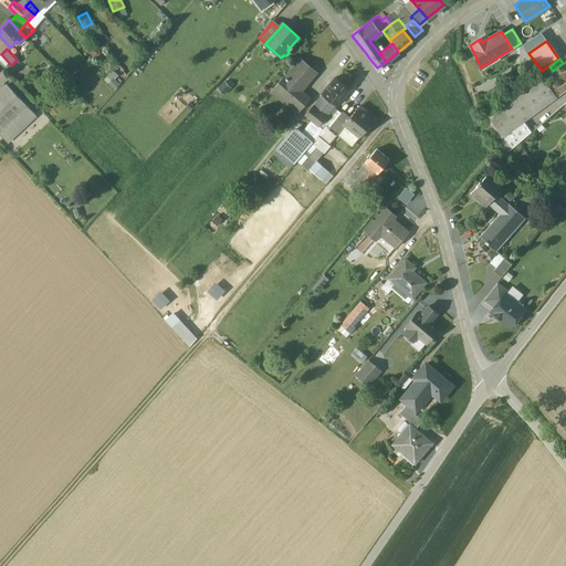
[(316,73),(301,60),(285,79),(285,77),(274,90),(293,105),(304,93),(301,91),(316,73)]
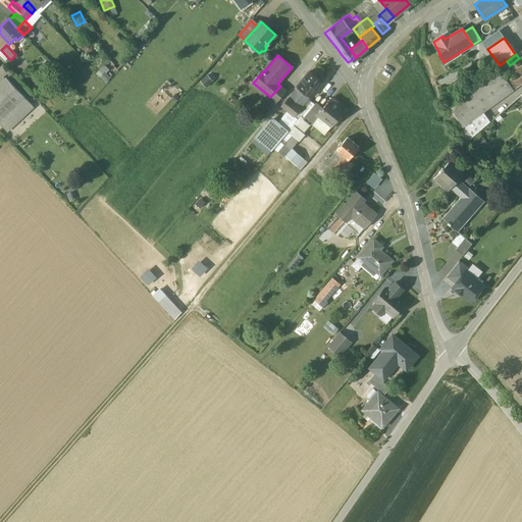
[(510,65),(451,109),(457,118),(464,127),(483,113),(521,84),(521,56),(519,58),(510,65)]
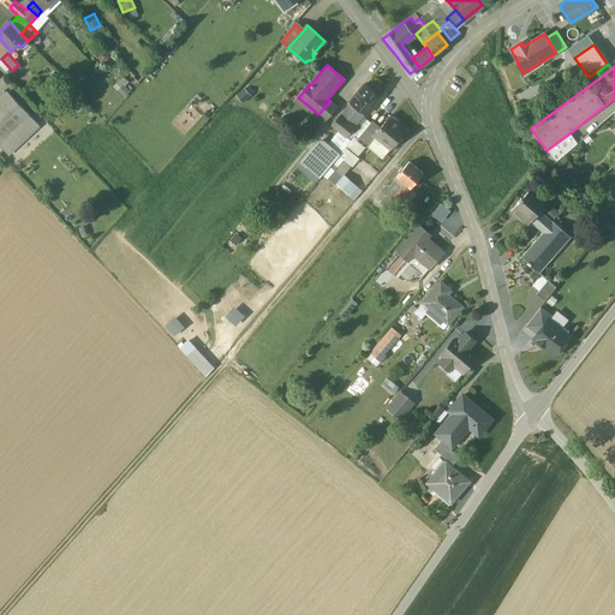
[(54,73),(49,77),(59,85),(63,82),(54,73)]
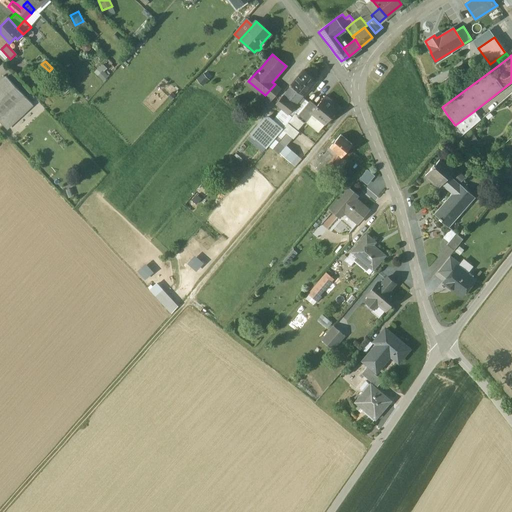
[(317,80),(304,70),(292,84),(298,89),(305,95),(317,80)]
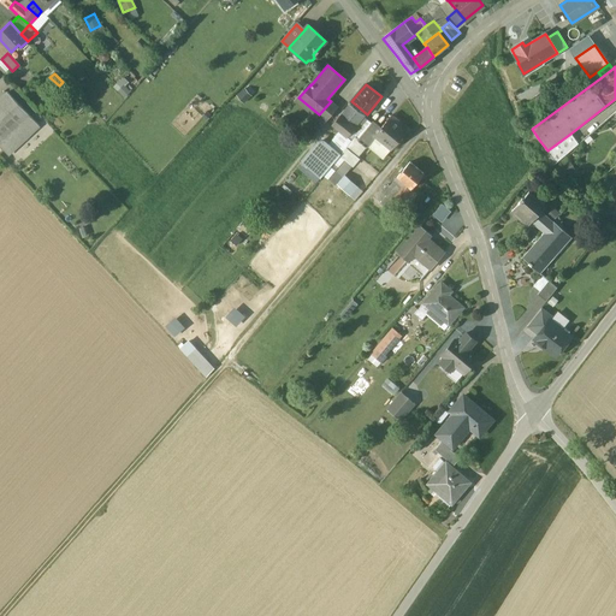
[(0,98),(0,147),(13,163),(46,132),(28,114),(7,92),(0,98)]
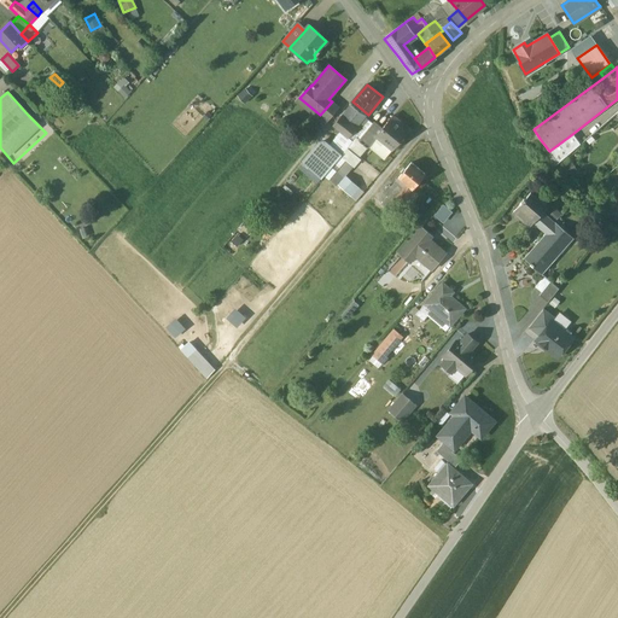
[(332,101),(320,115),(326,121),(338,106),(332,101)]
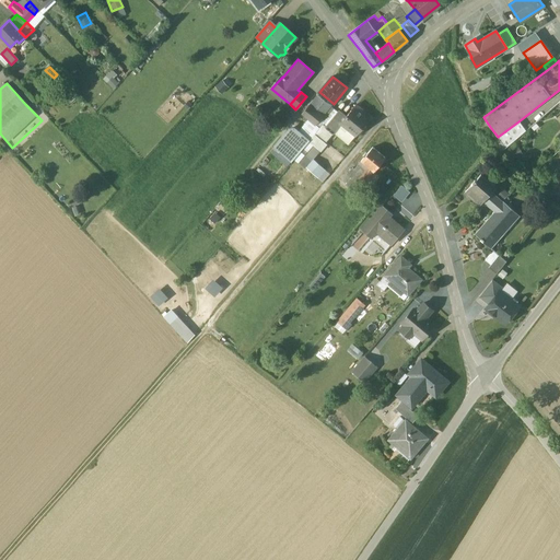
[(324,100),(317,95),(302,114),(310,119),(316,125),(334,104),(326,97),(324,100)]
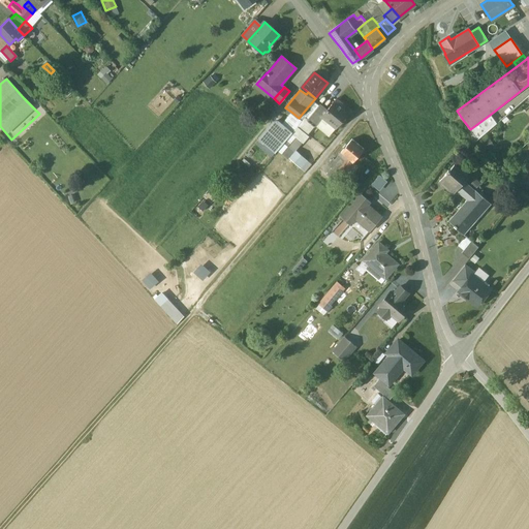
[(43,110),(29,94),(24,98),(39,114),(43,110)]
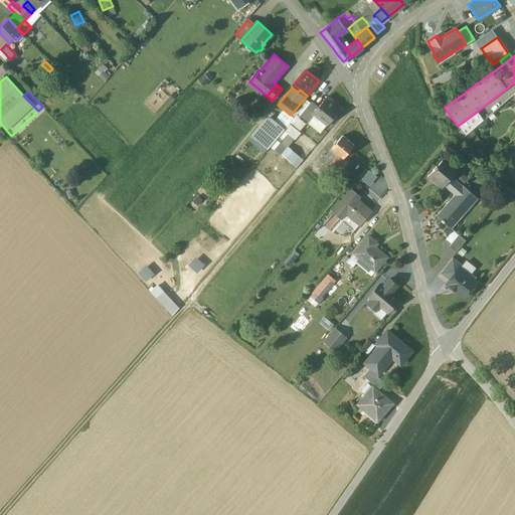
[(339,110),(325,99),(319,107),(313,114),(327,125),(339,110)]
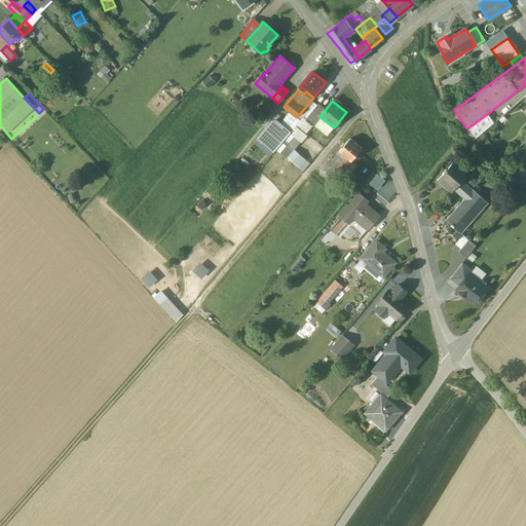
[(307,119),(306,119),(313,125),(320,116),(326,109),(320,104),(307,119)]
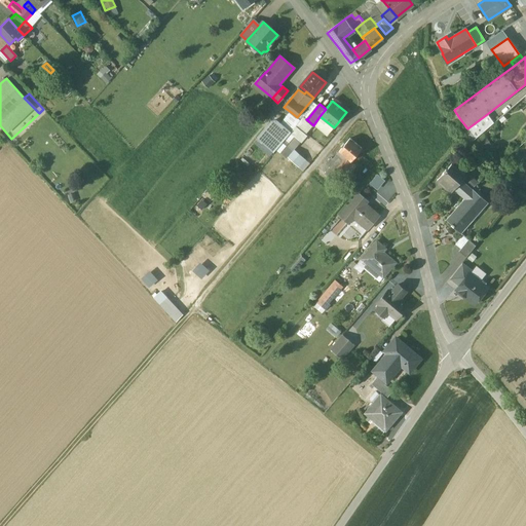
[(460,119),(454,110),(449,114),(454,124),(460,119)]
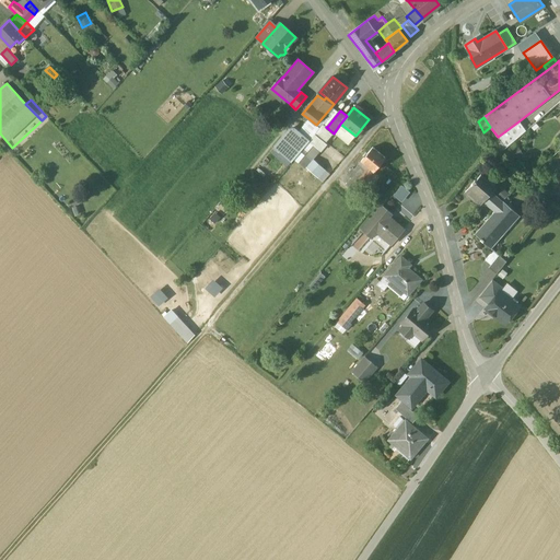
[(316,125),(310,119),(300,132),(308,140),(314,133),(319,127),(316,125)]
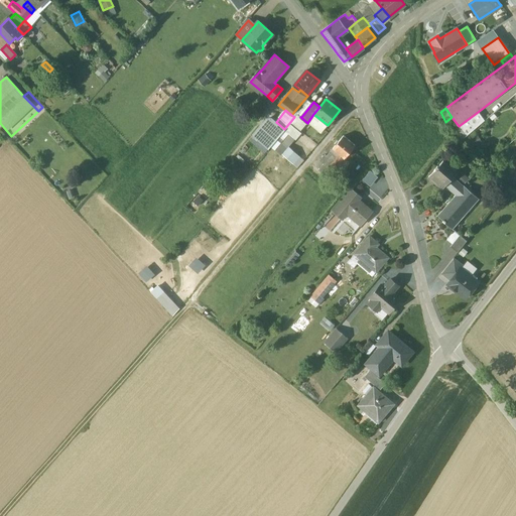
[(478,112),(459,126),(463,131),(466,136),(485,121),(478,112)]
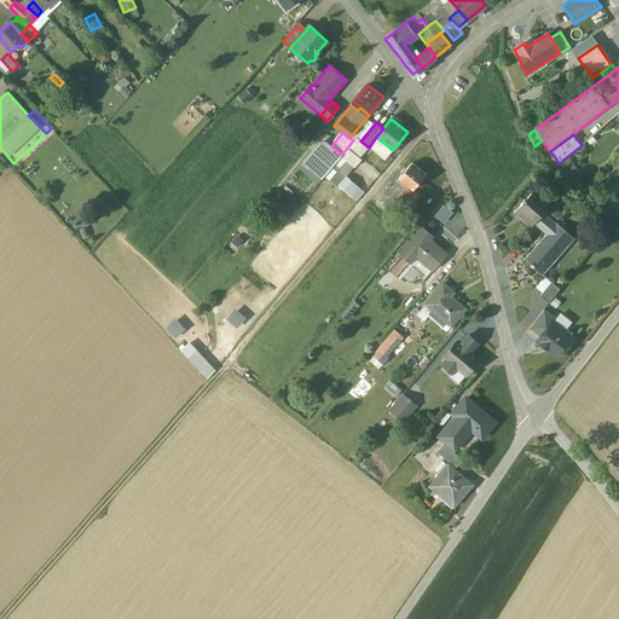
[(362,140),(357,137),(353,140),(347,148),(359,158),(369,148),(360,140),(362,140)]
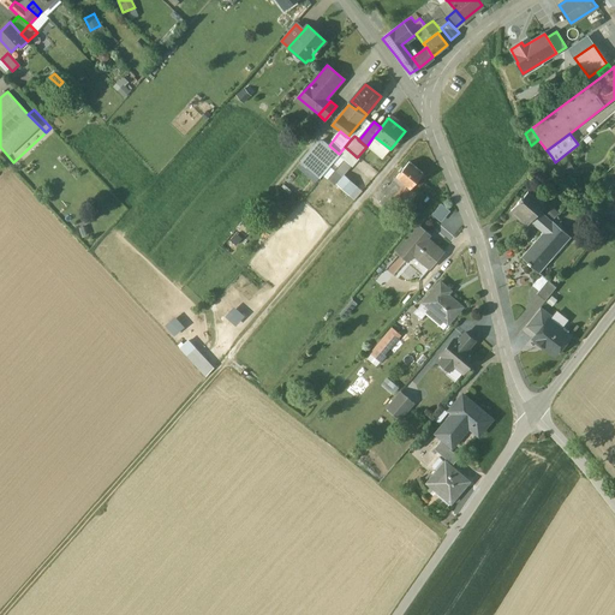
[(300,163),(318,179),(339,155),(320,139),(300,163)]
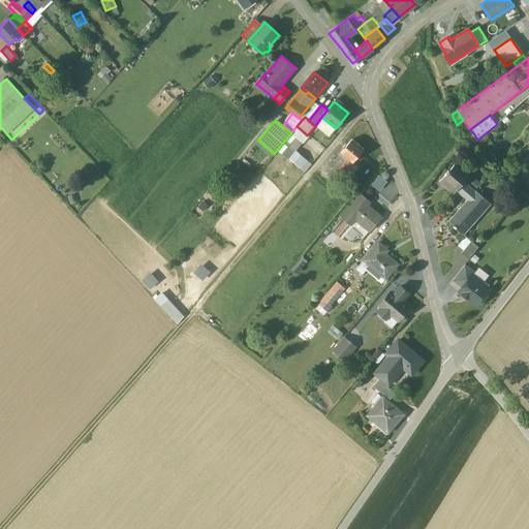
[(470,129),(463,120),(457,125),(468,139),(474,134),(470,129)]
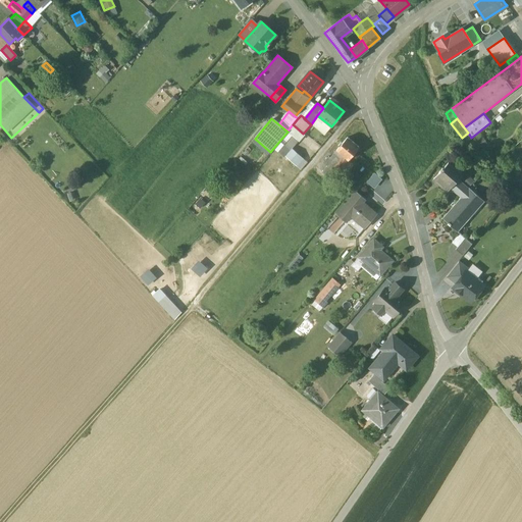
[(303,134),(293,124),(288,131),(288,132),(294,137),(298,140),(303,134)]
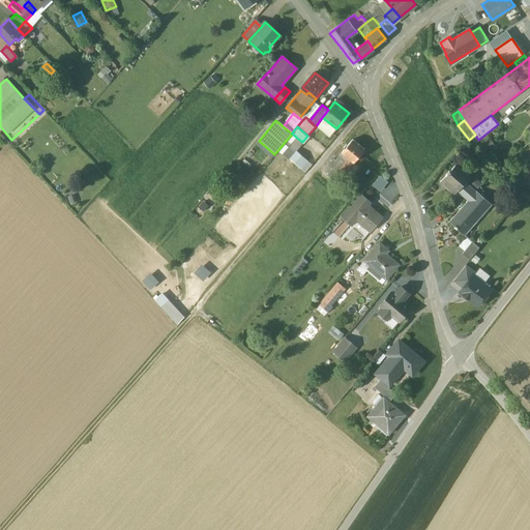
[(475,135),(469,140),(472,145),(478,140),(475,135)]
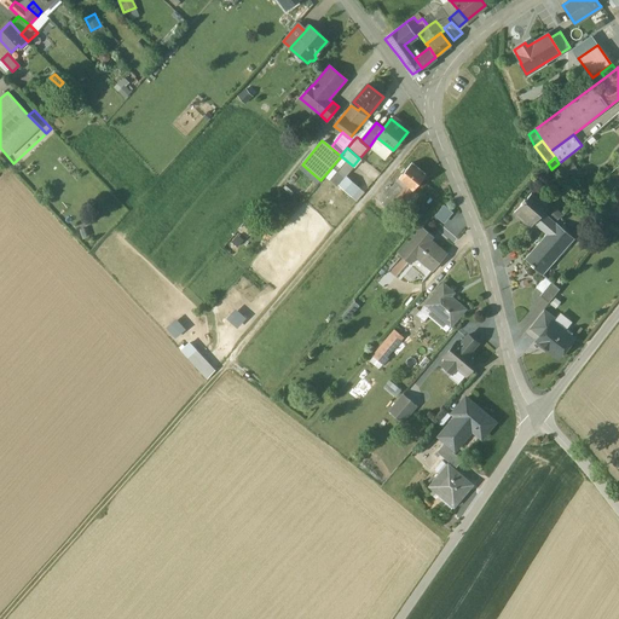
[(426,174),(412,163),(399,178),(412,190),(426,174)]
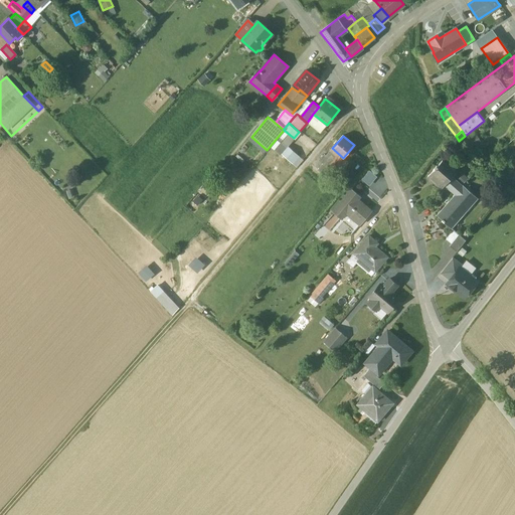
[(305,161),(289,148),(283,156),(299,169),(305,161)]
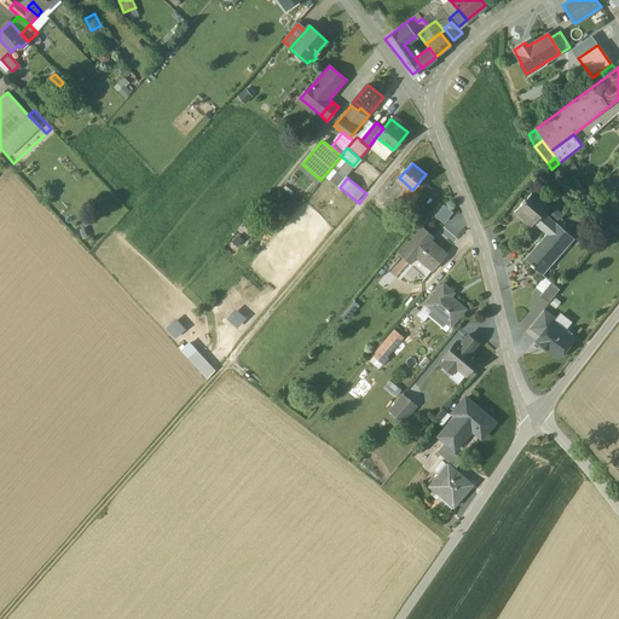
[(412,190),(399,178),(391,187),(400,195),(394,201),(399,206),(412,190)]
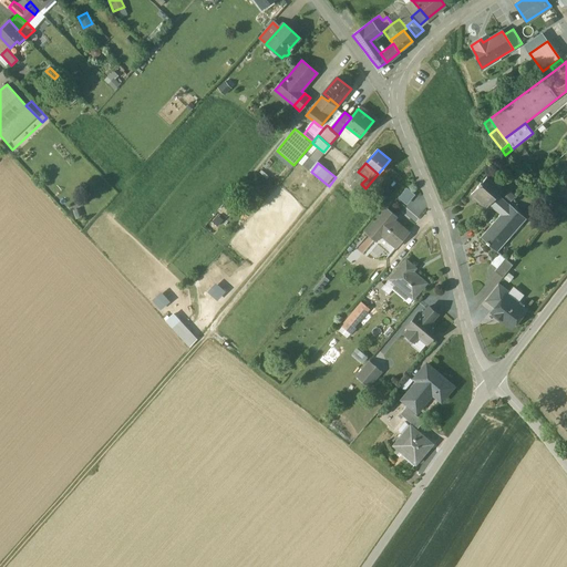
[(358,172),(357,169),(351,176),(356,179),(361,184),(367,178),(358,172)]
